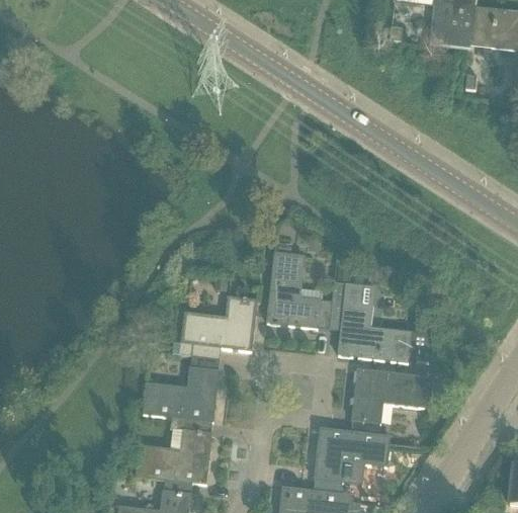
[(469,48),(470,41),(475,7),(476,0),(395,0),(395,1),(434,6),(430,43),(469,48)]
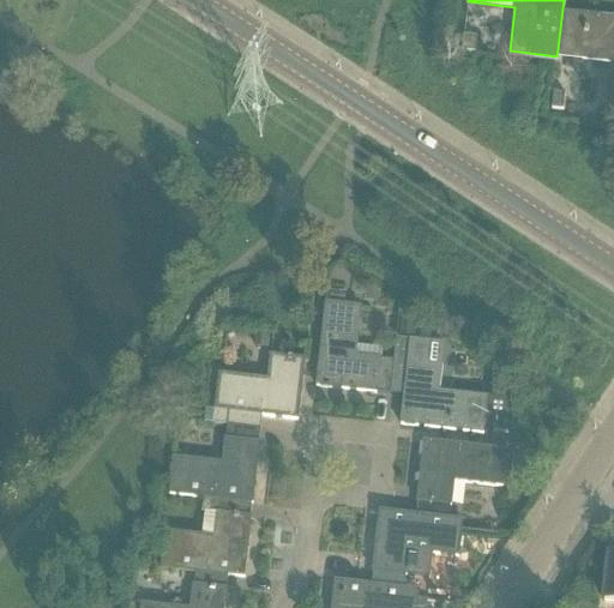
[(607,110),(613,110),(613,14),(563,8),(558,49),(613,55),(607,110)]
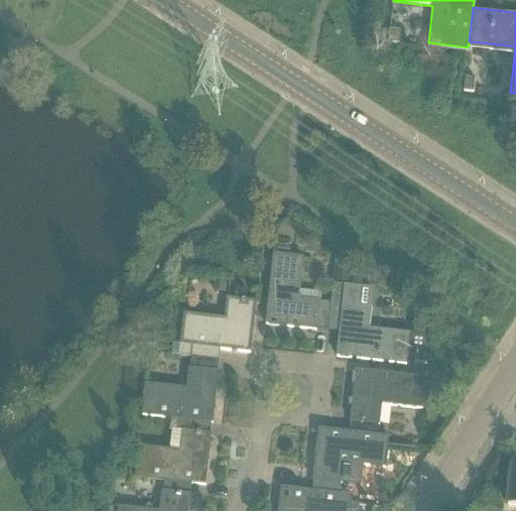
[(389,26),(387,39),(399,40),(400,27),(389,26)]
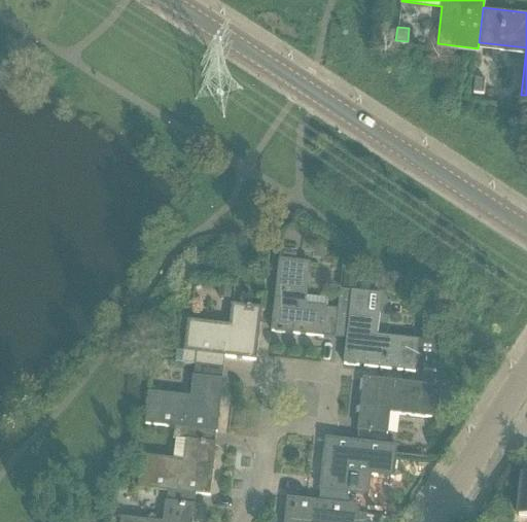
[(475,75),(472,90),(483,92),(485,77),(475,75)]
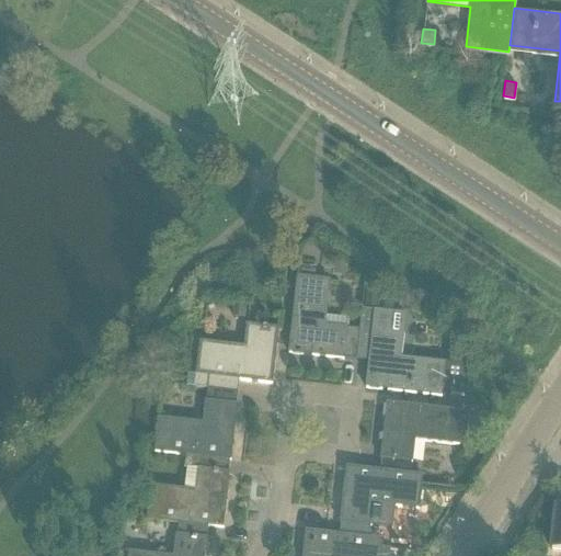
[(301,262),(300,273),(315,274),(316,264),(301,262)]
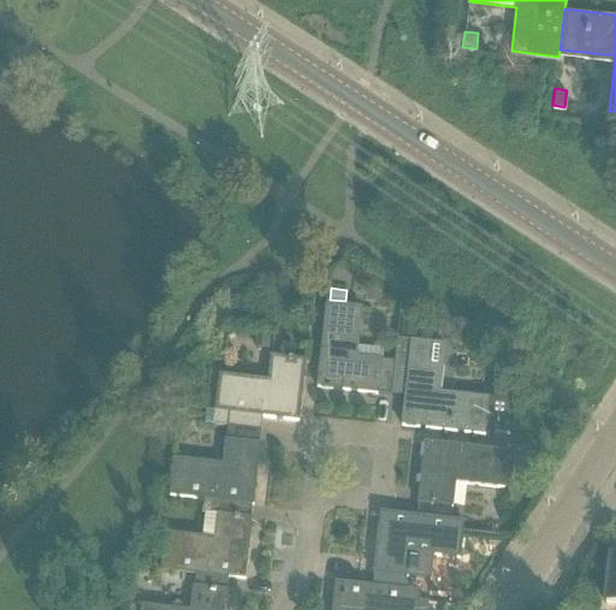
[(326,298),(317,383),(378,390),(378,389),(390,390),(394,357),(380,356),(379,357),(356,355),(362,303),(345,301),(330,300),(326,298)]
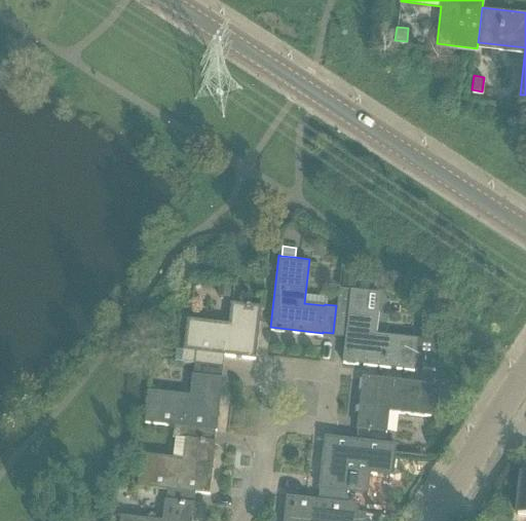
[(342,266),(340,284),(352,285),(354,268),(342,266)]
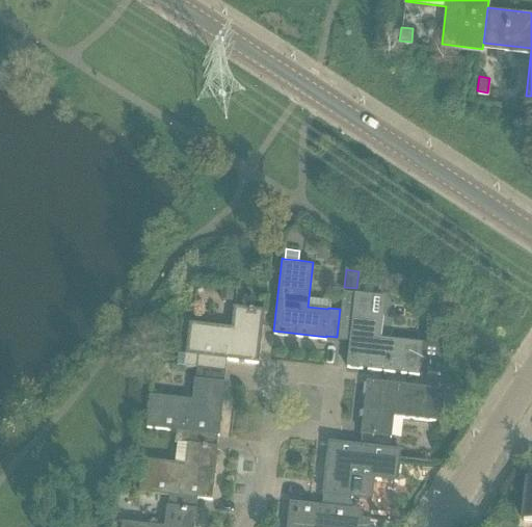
[(220,287),(219,297),(233,298),(234,289),(220,287)]
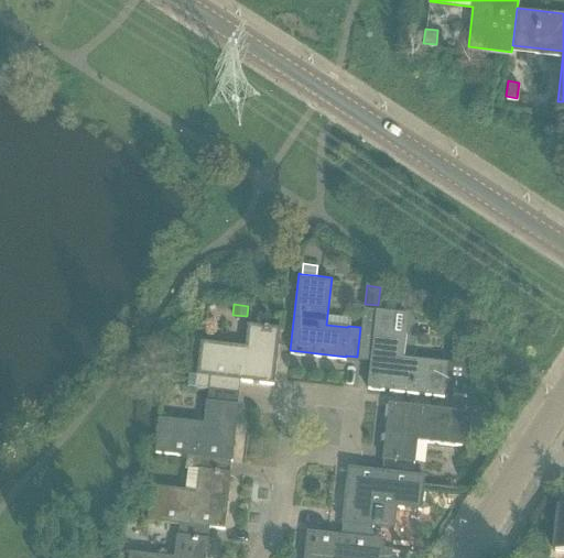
[(444,390),(455,391),(466,392),(472,343),(454,341),(452,361),(403,356),(408,312),(362,306),(360,327),(357,357),(369,359),(367,384),(444,393),(444,390)]
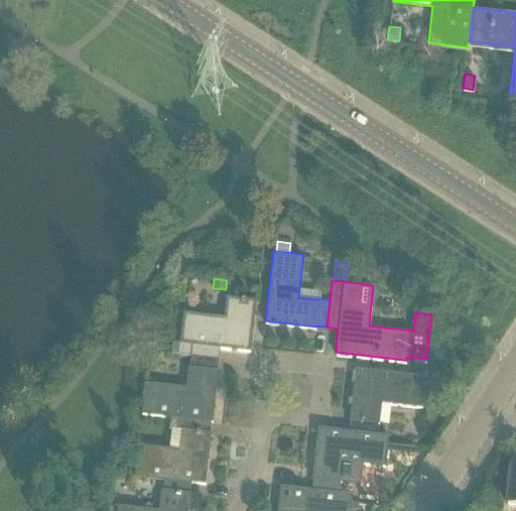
[(180,341),(179,352),(190,354),(219,357),(220,346),(249,349),(253,320),(255,298),(230,295),(227,315),(184,310),(180,341)]
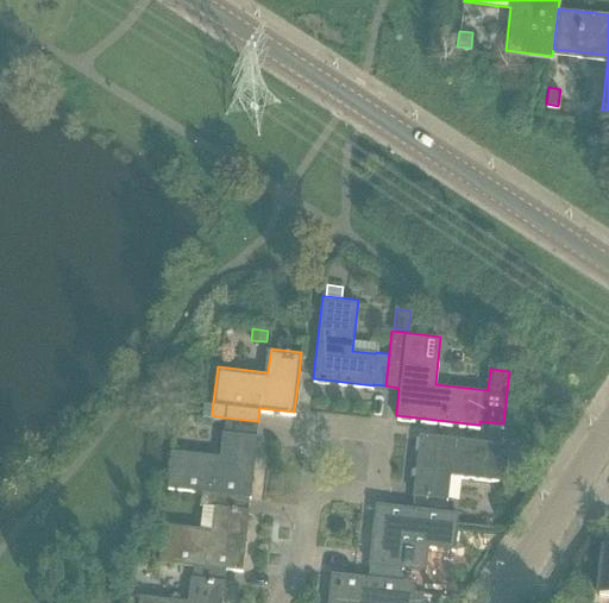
[(168,484),(201,488),(250,494),(251,494),(257,434),(256,434),(258,421),(225,418),(224,433),(225,433),(223,456),(173,450),(168,484)]
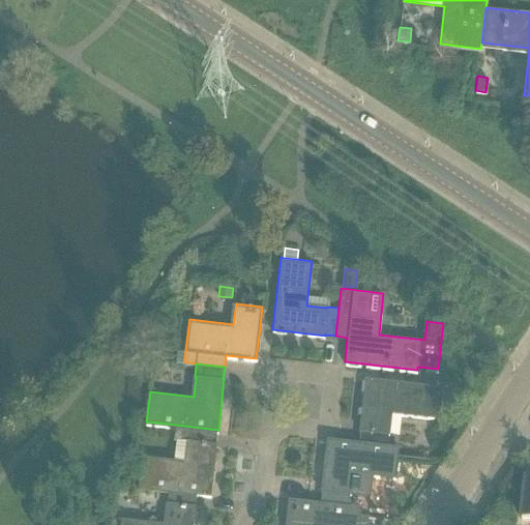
[(360,429),(359,441),(387,444),(389,431),(387,431),(389,411),(434,416),(437,385),(365,377),(359,429),(360,429)]
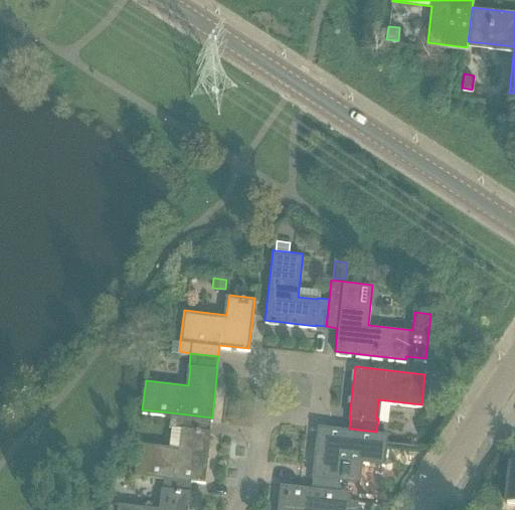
[(138,443),(135,471),(163,474),(192,478),(205,479),(211,430),(210,430),(211,417),(170,412),(169,427),(182,428),(183,428),(181,448),(138,443)]
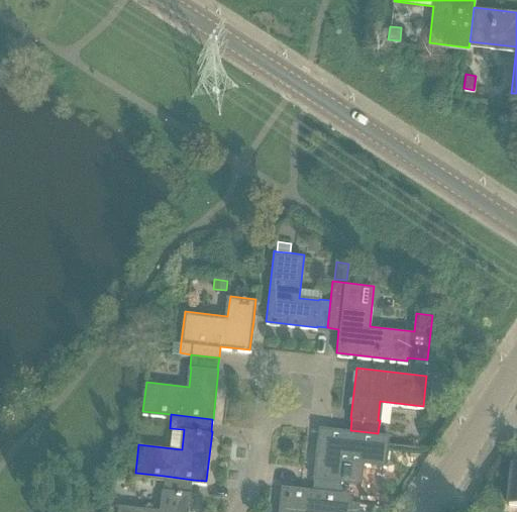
[(314,478),(313,490),(340,492),(341,481),(362,484),(364,463),(386,465),(389,434),(378,433),(350,430),(328,427),(319,426),(314,478)]
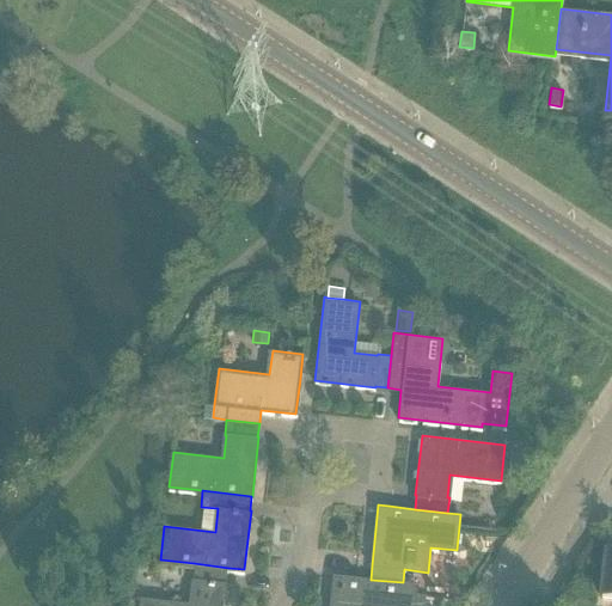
[(611,551),(607,551),(601,595),(611,597),(611,551)]
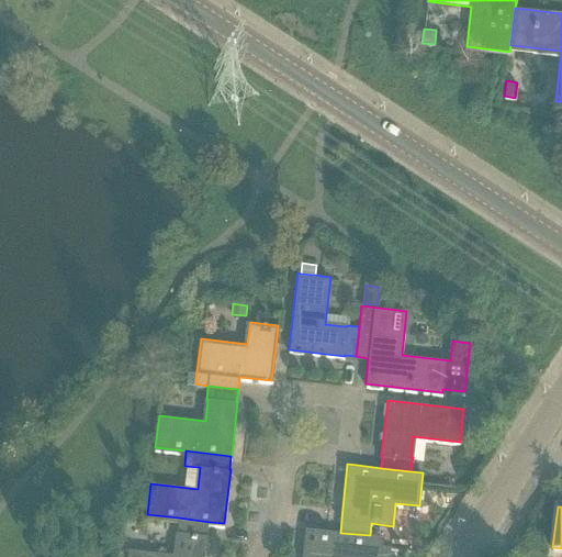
[(210,522),(178,517),(177,533),(178,533),(176,555),(128,549),(127,556),(205,556),(209,535),(208,535),(210,522)]
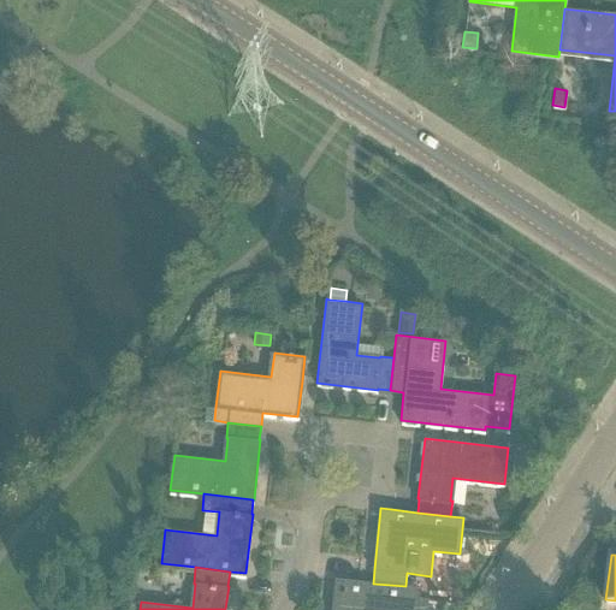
[(426,609),(427,599),(418,598),(419,588),(406,586),(373,584),(336,579),(332,609),(426,609)]
